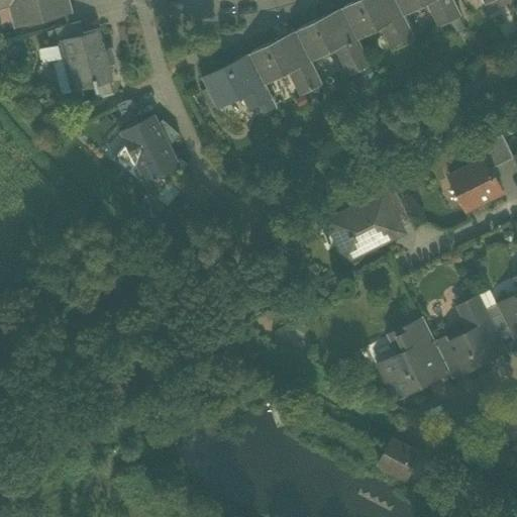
[(8,0),(15,26),(71,11),(68,0),(8,0)]
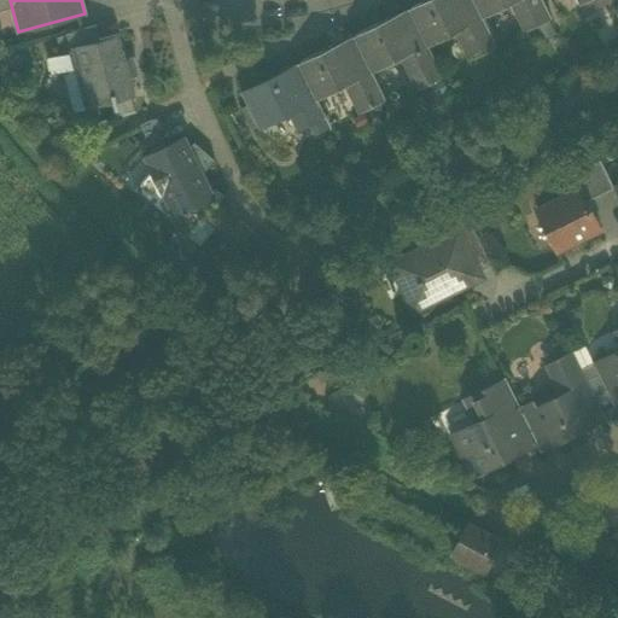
[(495,46),(482,17),(472,0),(447,0),(425,0),(409,9),(413,17),(427,45),(459,29),(472,57),(495,46)]
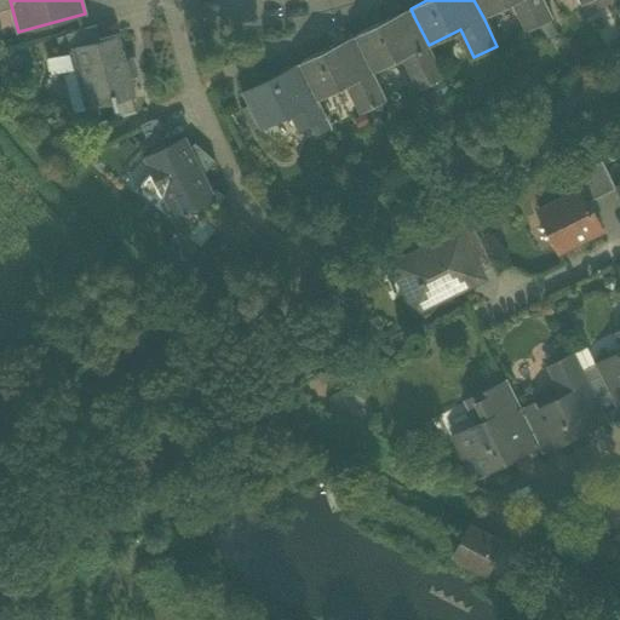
[(552,18),(543,0),(474,0),(483,17),(516,1),(529,30),(552,18)]
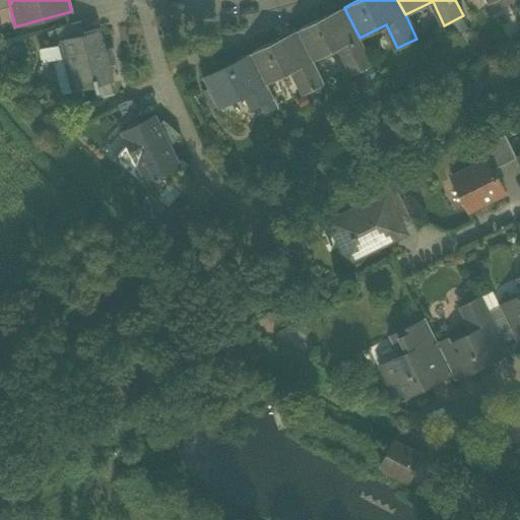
[(373,65),(360,38),(347,14),(330,22),(327,15),(298,29),(301,38),(313,61),(340,48),(353,74),(373,65)]
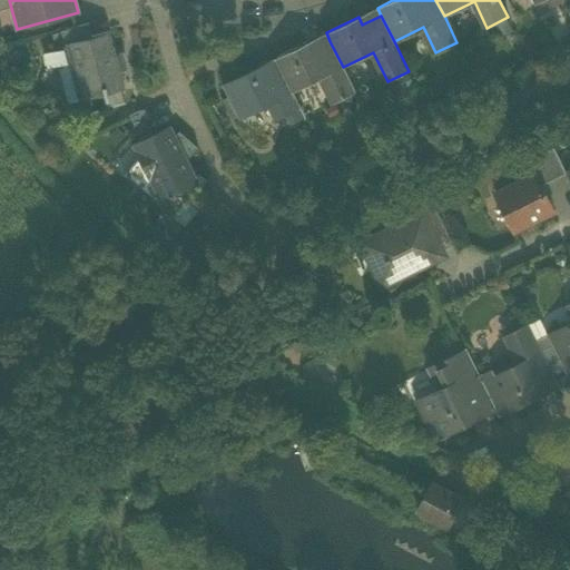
[(61,30),(65,43),(67,42),(92,36),(89,22),(78,26),(61,30)]
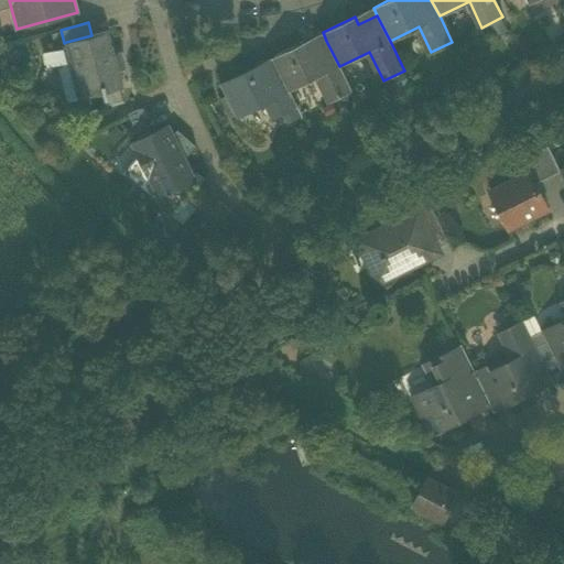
[(78,58),(88,95),(125,86),(109,31),(91,35),(66,42),(72,60),(78,58)]
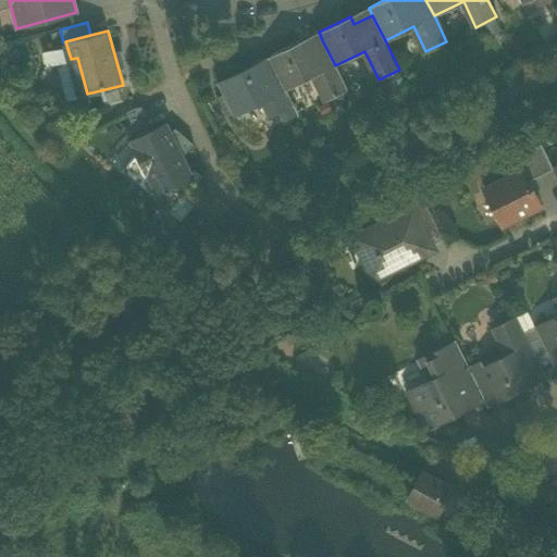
[(347,90),(335,65),(322,40),(305,49),(300,41),(269,57),(273,64),(285,90),(314,76),(326,100),(347,90)]
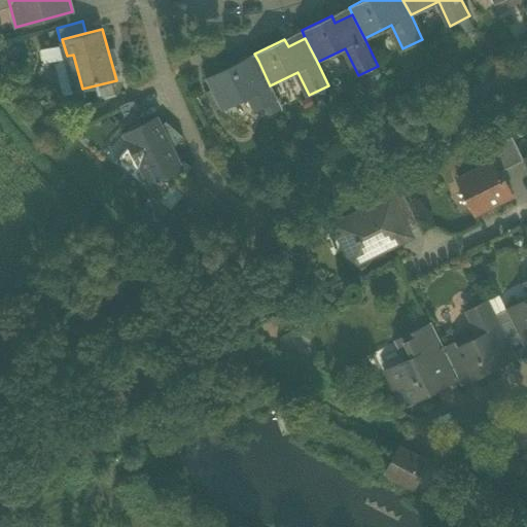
[(277,100),(270,85),(258,61),(248,66),(244,59),(206,77),(221,109),(250,96),(257,110),(277,100)]
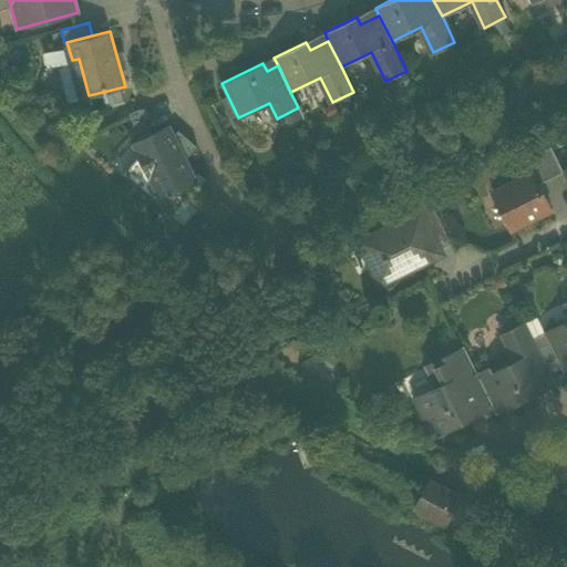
[(129,114),(140,137),(152,132),(145,119),(148,116),(143,106),(129,114)]
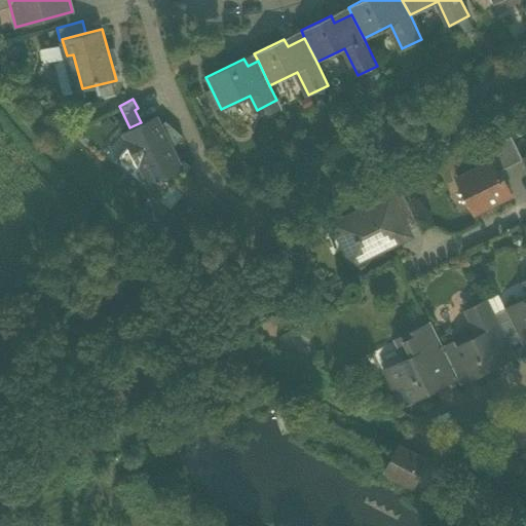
[(162,123),(157,114),(141,122),(129,127),(121,132),(127,145),(147,184),(184,166),(180,158),(174,146),(162,123)]
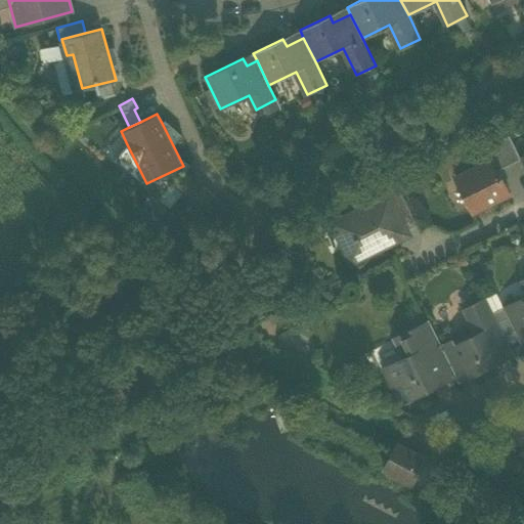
[(165,120),(162,123),(173,145),(182,134),(165,120)]
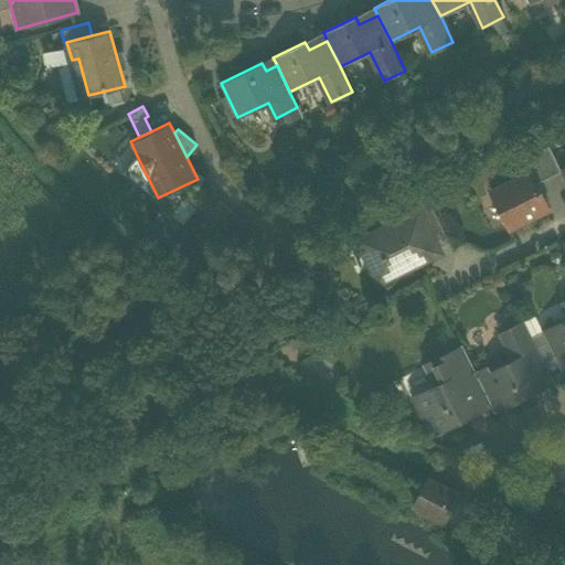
[(530,171),(536,183),(561,171),(548,146),(522,158),(529,172),(530,171)]
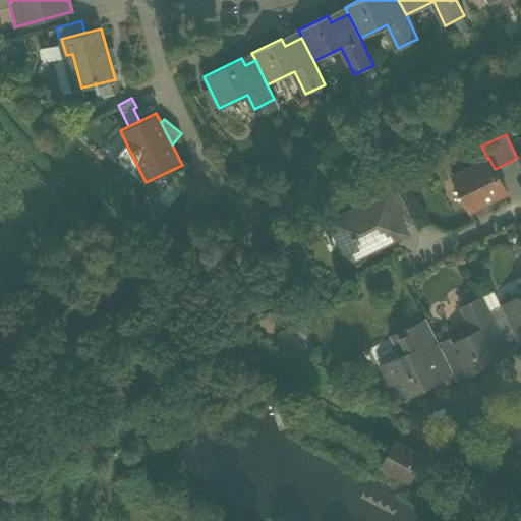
[(187,165),(178,157),(182,165),(146,182),(126,143),(113,158),(159,198),(172,182),(185,168),(187,165)]
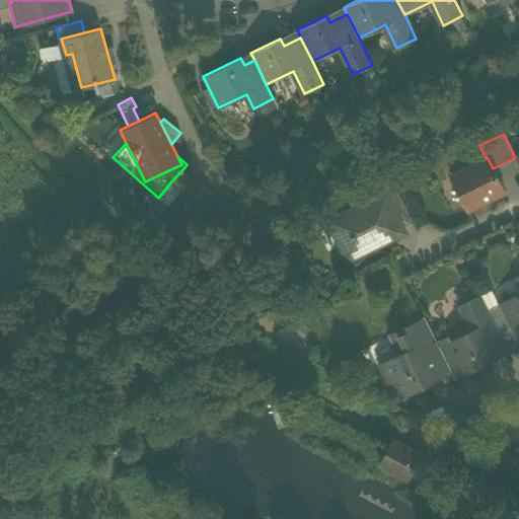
[(451,175),(467,210),(504,192),(493,168),(487,157),(486,158),(451,175)]
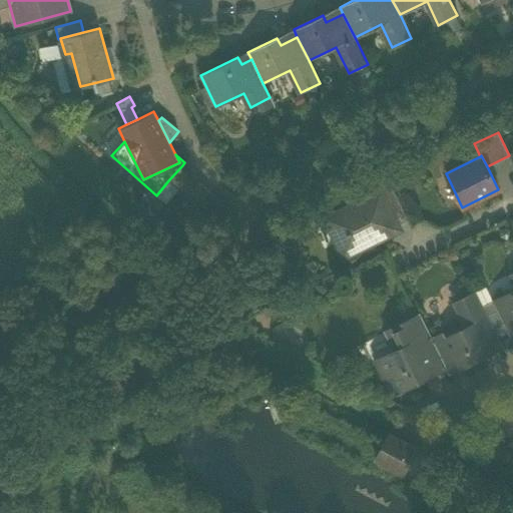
[(188,197),(200,182),(182,165),(169,179),(188,197)]
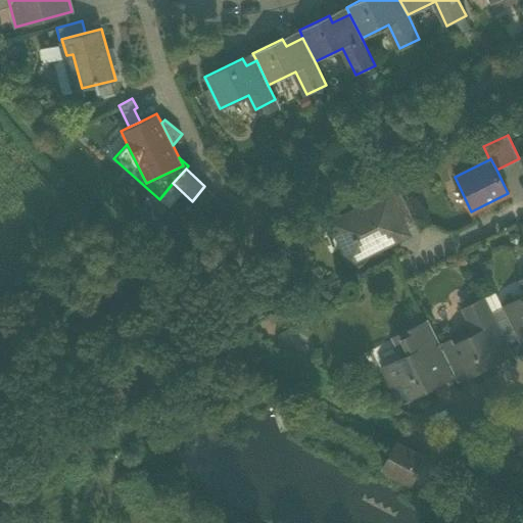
[(387,196),(403,230),(416,224),(395,183),(383,190),(386,197),(387,196)]
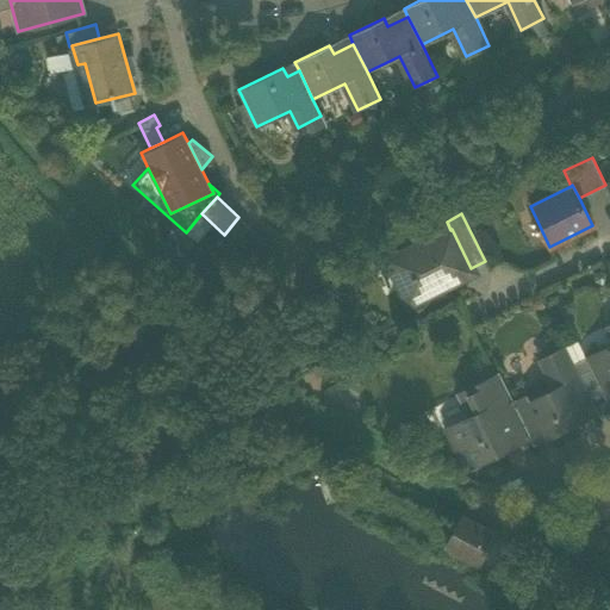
[(417,279),(425,296),(462,277),(461,273),(471,268),(452,229),(450,230),(388,260),(402,287),(417,279)]
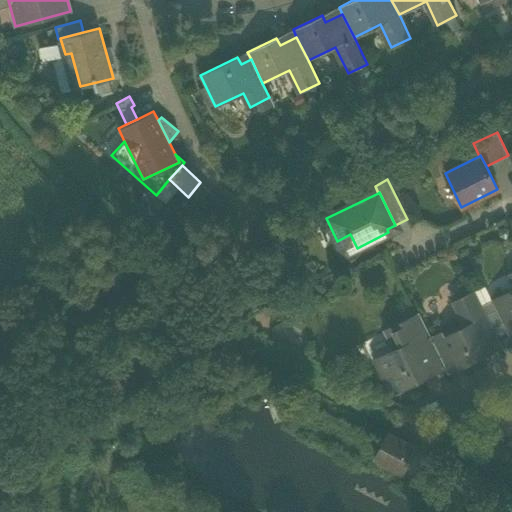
[(344,254),(357,248),(350,234),(337,241),(344,254)]
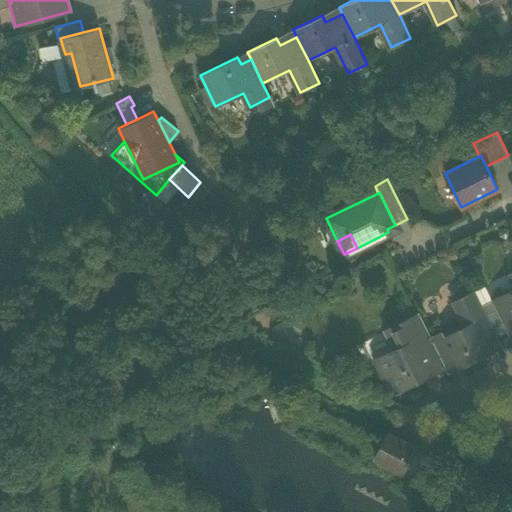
[(507,332),(508,334),(511,332),(511,272),(511,273),(511,275),(511,289),(491,300),(507,332)]
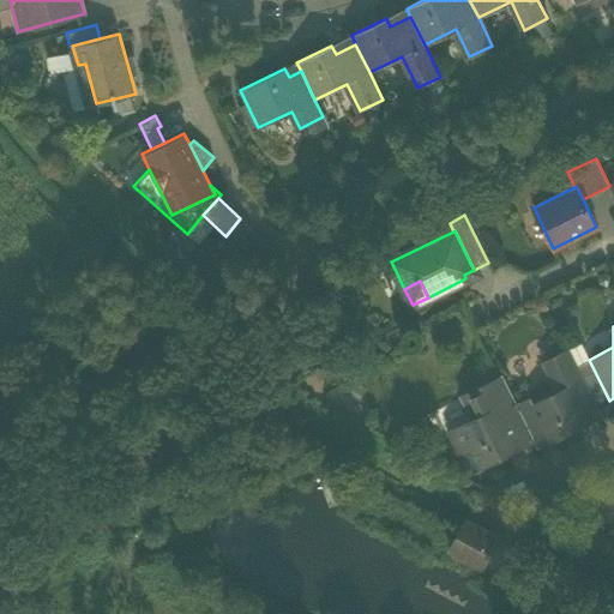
[(545,432),(549,441),(582,425),(581,421),(597,413),(599,417),(601,416),(595,404),(577,366),(569,349),(546,361),(560,390),(533,403),(531,404),(545,432)]
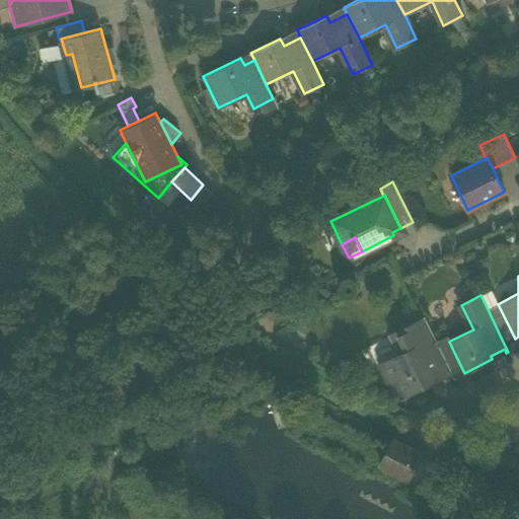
[(488,309),(503,342),(514,337),(498,304),(488,309)]
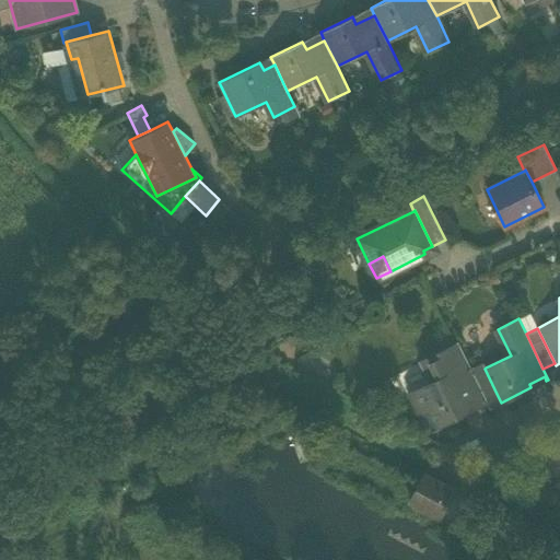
[(445,348),(451,361),(463,356),(457,342),(445,348)]
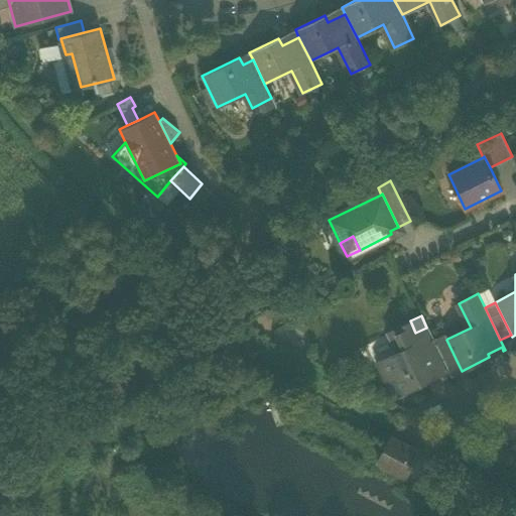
[(394,377),(401,391),(436,374),(415,333),(410,320),(392,330),(402,349),(376,362),(385,381),(394,377)]
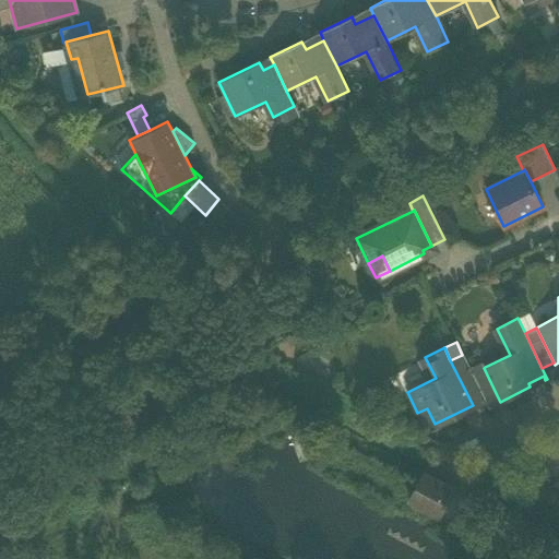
[(473,405),(485,400),(470,368),(462,355),(450,360),(473,405)]
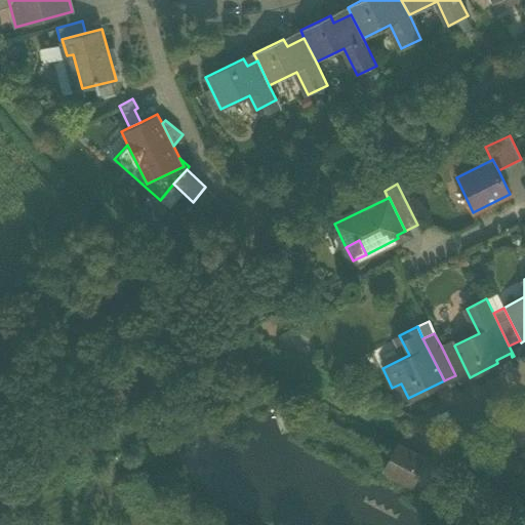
[(453,339),(441,346),(455,375),(466,369),(454,346),(455,345),(453,339)]
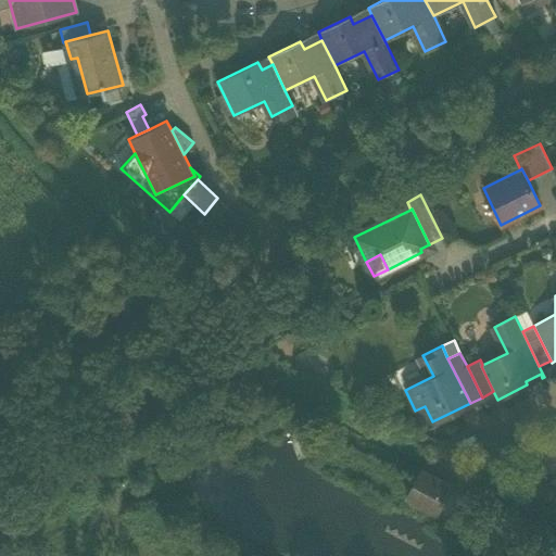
[(409,498),(439,513),(449,493),(453,487),(424,471),(422,474),(419,479),(409,498)]
